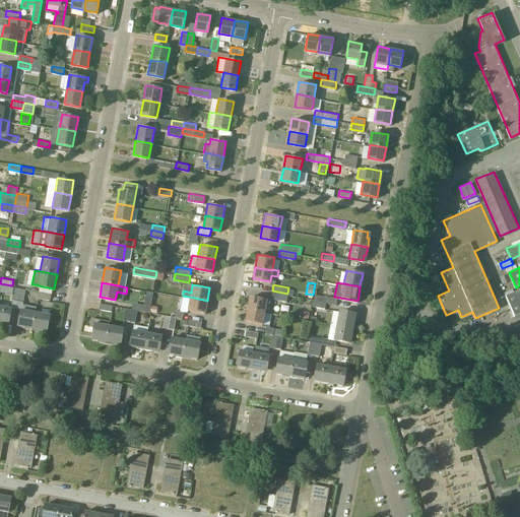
[(20,287),(14,285),(11,299),(17,300),(20,287)]
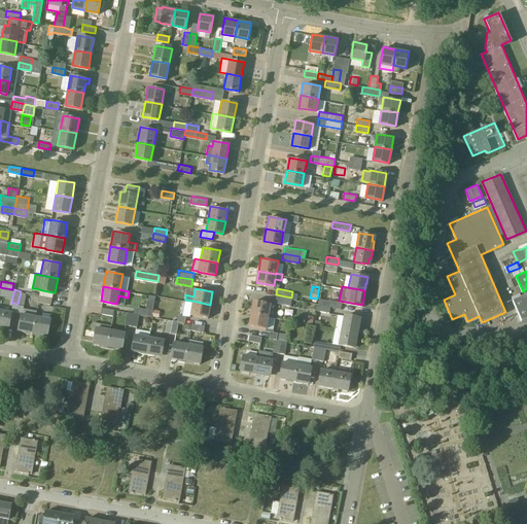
[(21,291),(18,304),(24,305),(26,292),(21,291)]
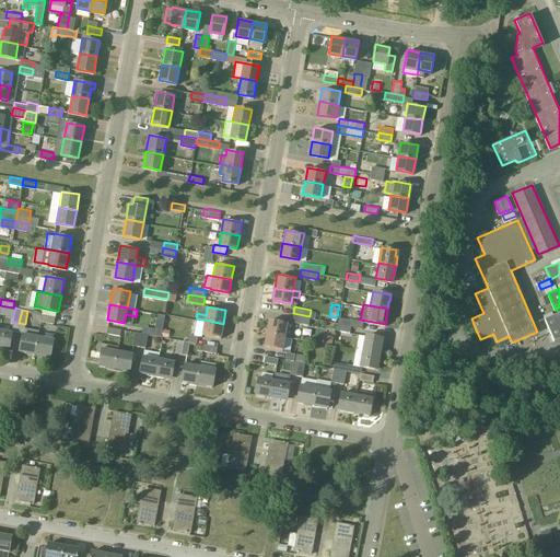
[(559,312),(546,318),(555,340),(559,337),(559,312)]
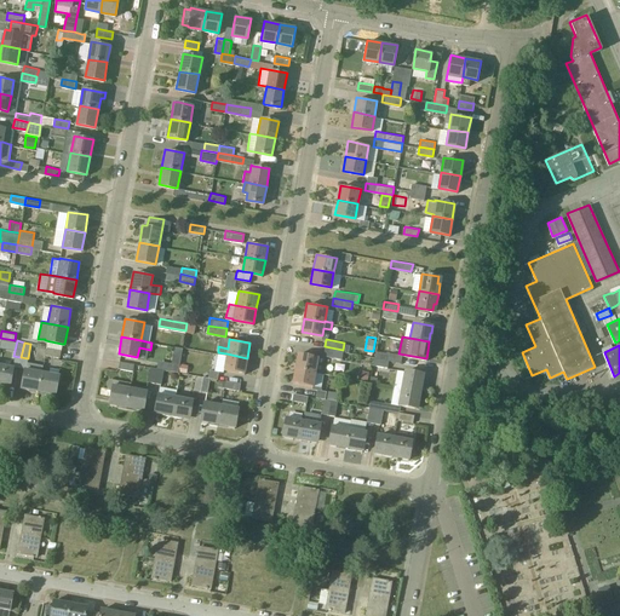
[(62,350),(46,346),(45,353),(59,357),(62,350)]
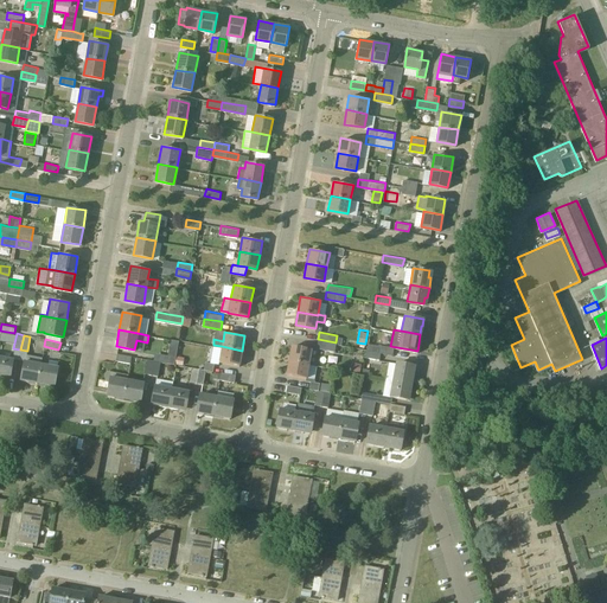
[(317,347),(318,347),(334,350),(336,342),(318,339),(317,347)]
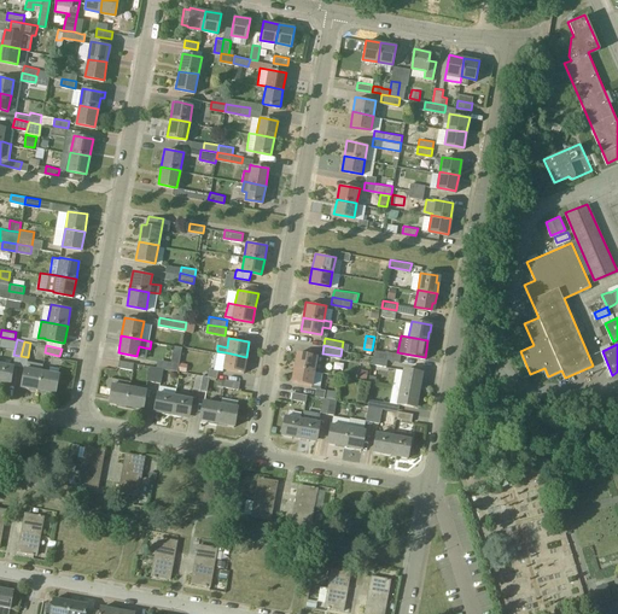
[(295,366),(314,369),(316,355),(297,351),(295,366)]
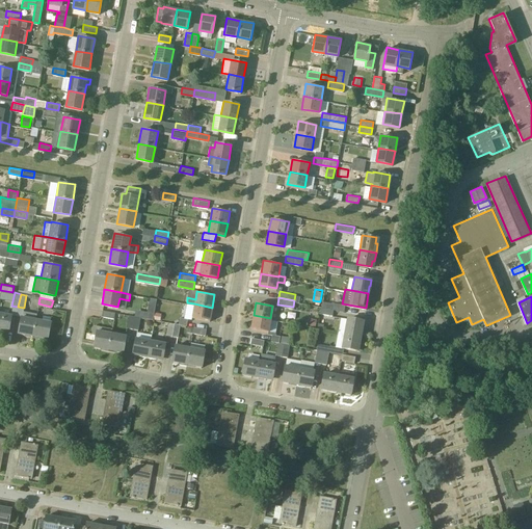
[(194,303),(192,317),(210,320),(212,308),(194,303)]
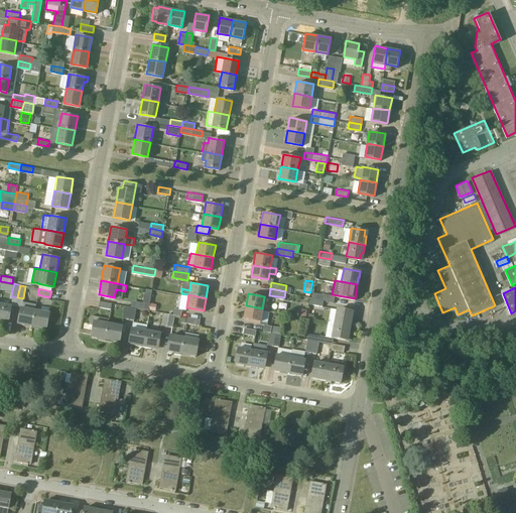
[(112,301),(100,299),(99,305),(111,307),(112,301)]
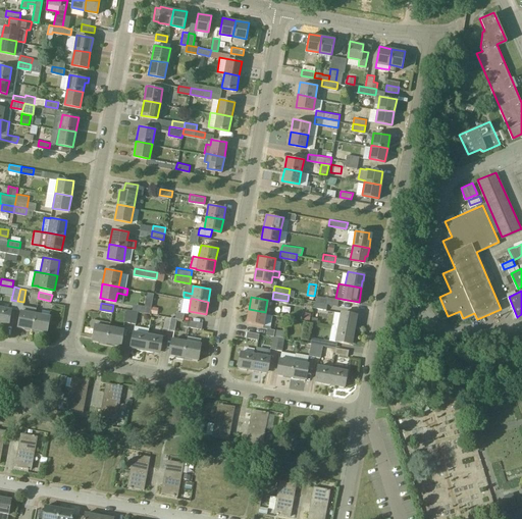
[(151,306),(140,304),(139,304),(138,310),(150,312),(151,306)]
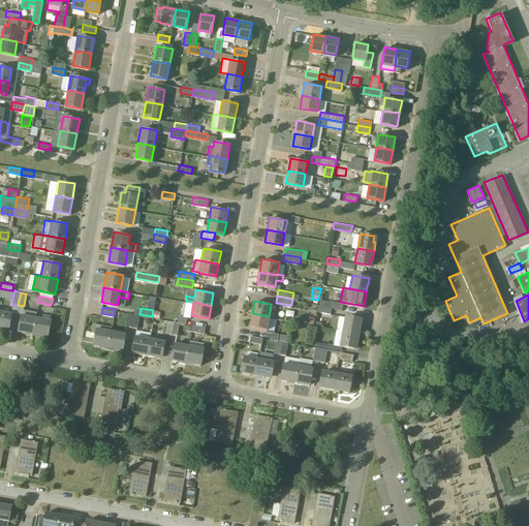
[(0,327),(2,328),(3,326),(8,327),(11,312),(0,309),(0,327)]
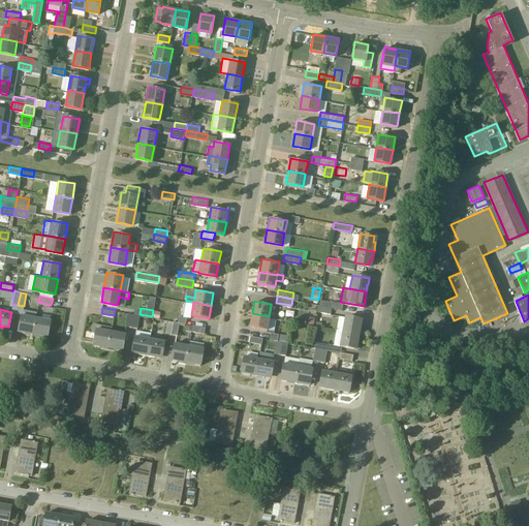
[(131,326),(134,313),(128,312),(126,325),(131,326)]
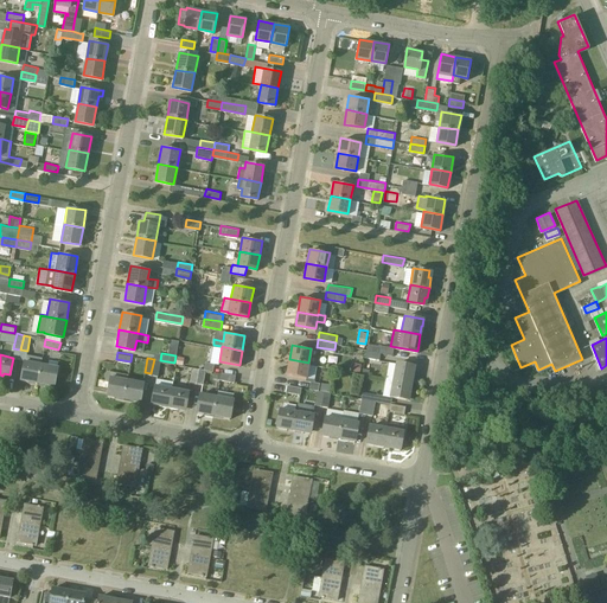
[(154,359),(151,373),(158,374),(160,360),(154,359)]
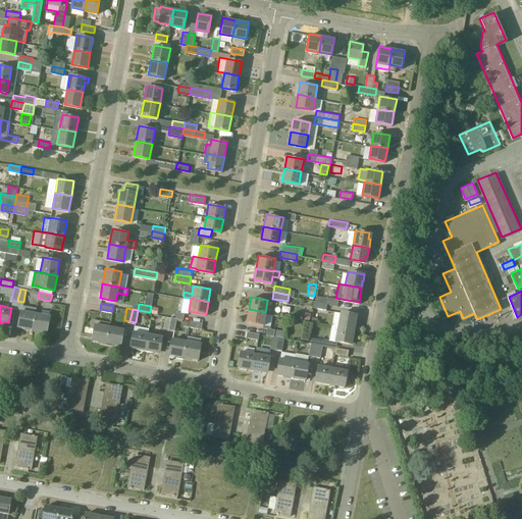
[(249,309),(246,321),(263,325),(265,312),(249,309)]
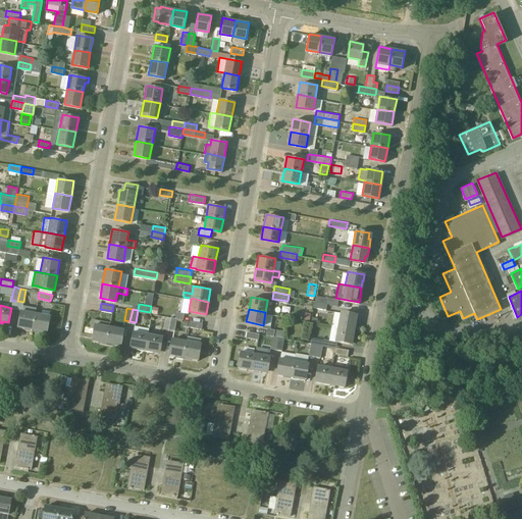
[(36,312),(21,310),(18,326),(24,327),(33,328),(36,312)]
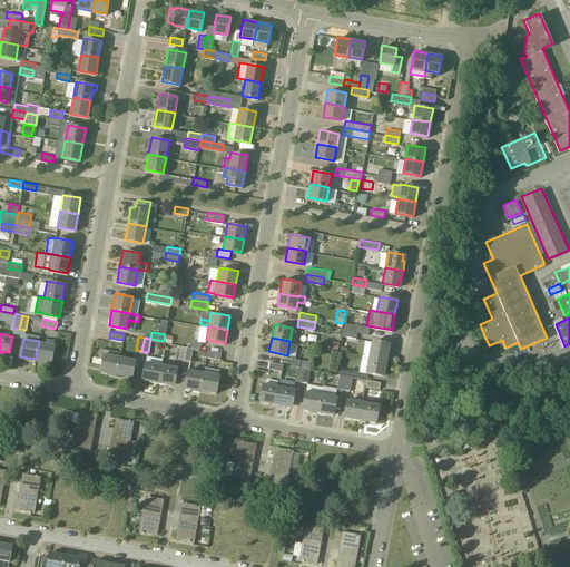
[(389,350),(386,349),(387,343),(371,340),(369,355),(386,360),(389,350)]
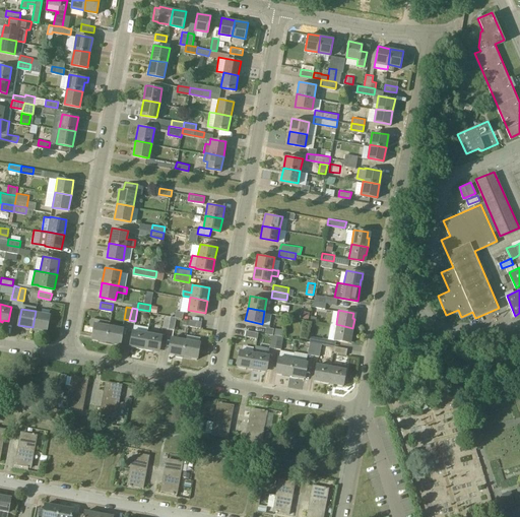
[(36,311),(33,327),(40,328),(40,329),(46,330),(49,314),(36,311)]
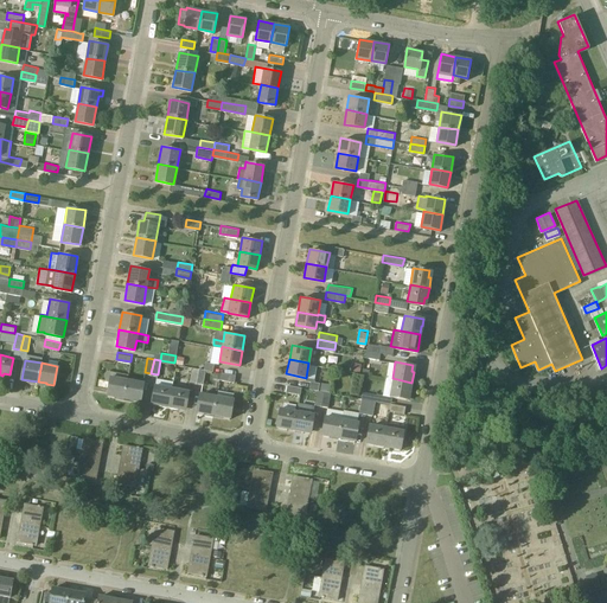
[(236,374),(221,371),(221,372),(219,378),(234,382),(236,374)]
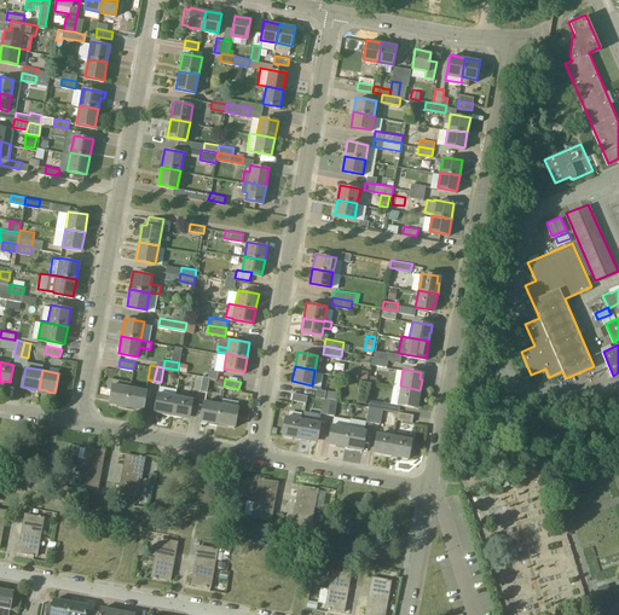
[(501,381),(491,378),(487,398),(497,399),(501,381)]
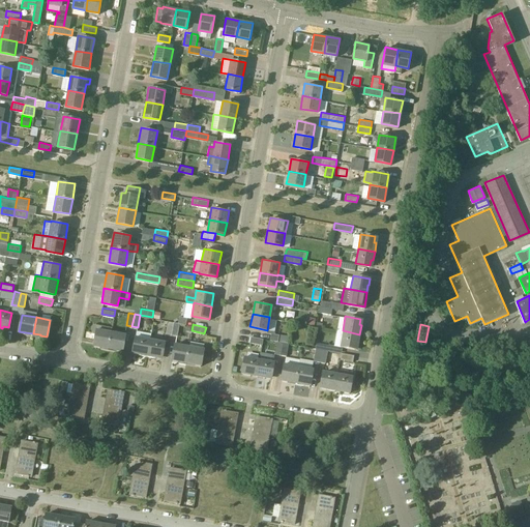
[(108,347),(111,330),(96,328),(97,326),(92,325),(92,331),(96,332),(95,333),(95,338),(93,345),(99,346),(108,347)]
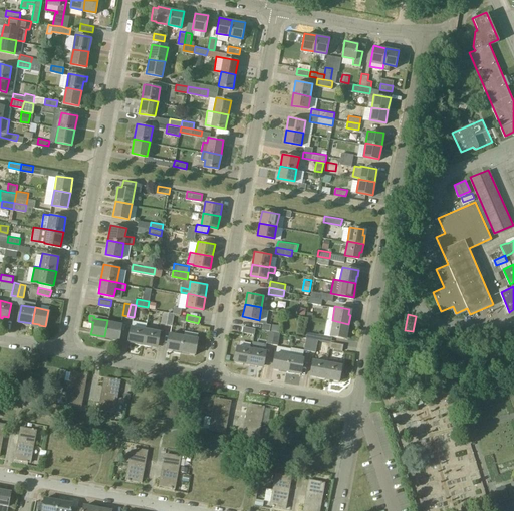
[(121,323),(107,321),(107,320),(104,336),(112,338),(118,339),(121,323)]
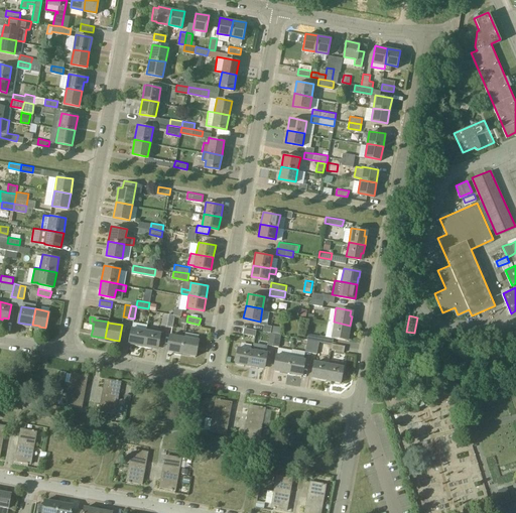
[(350,326),(334,322),(331,336),(345,339),(347,333),(349,334),(350,326)]
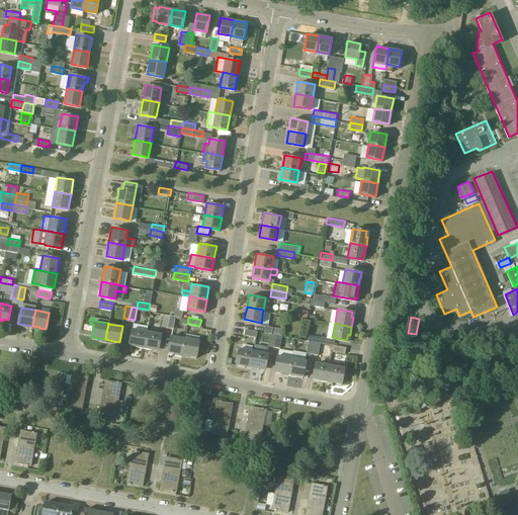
[(144,347),(147,330),(133,328),(130,342),(136,343),(135,345),(144,347)]
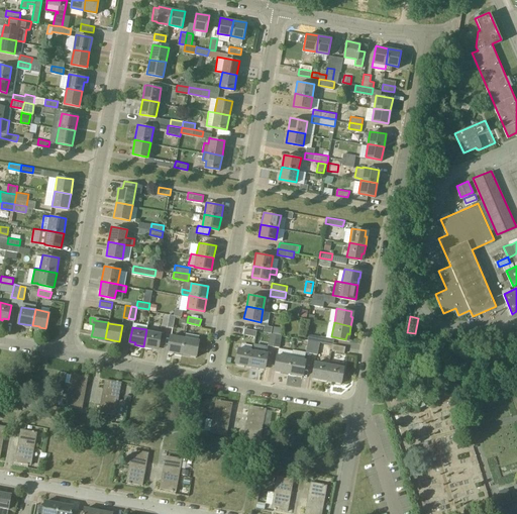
[(256,329),(244,327),(243,333),(255,335),(256,329)]
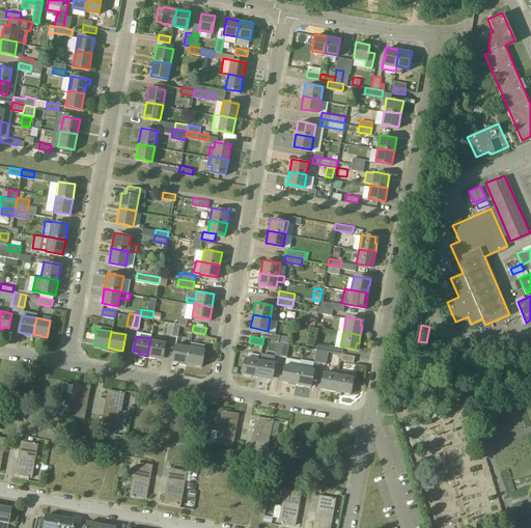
[(165,341),(150,338),(147,356),(156,357),(157,355),(162,356),(165,341)]
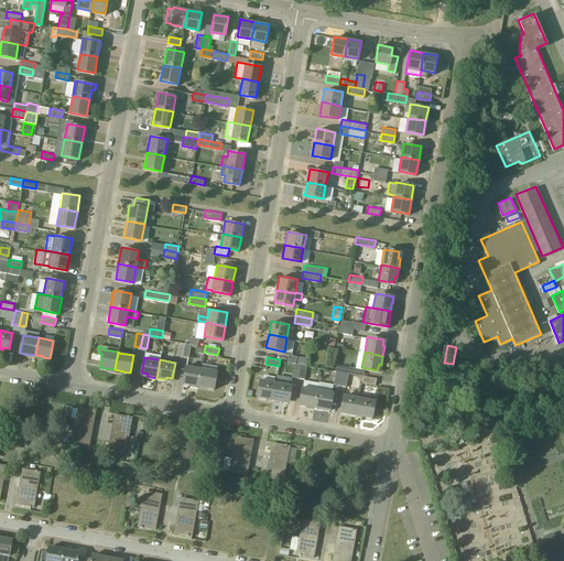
[(217,370),(216,370),(217,365),(203,362),(202,368),(198,385),(207,387),(206,387),(214,388),(217,370)]
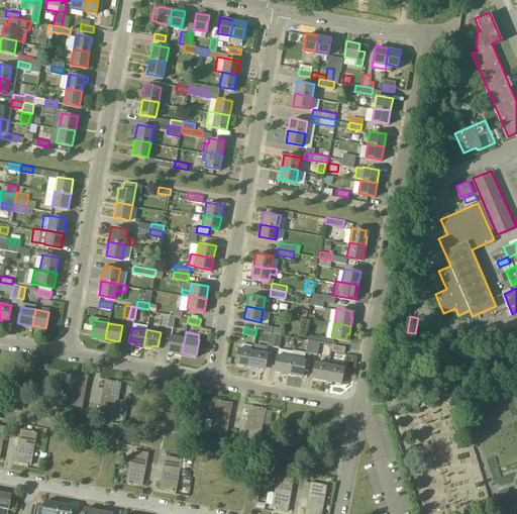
[(320,341),(321,335),(306,332),(304,338),(308,339),(314,340),(320,341)]
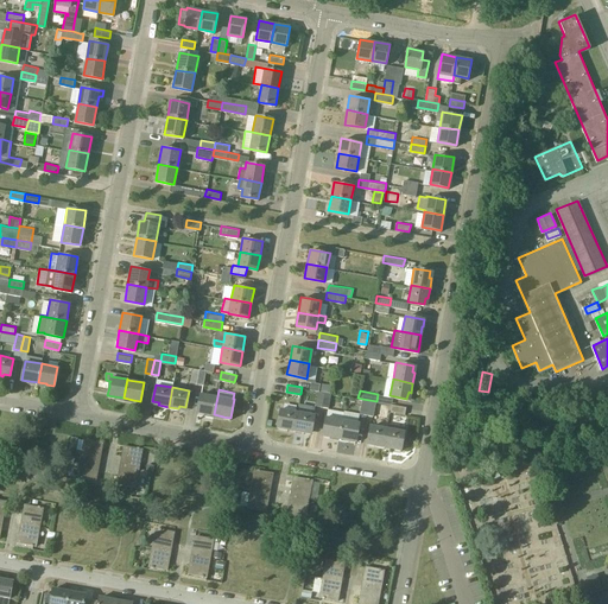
[(217,396),(201,393),(197,412),(204,413),(214,414),(217,396)]
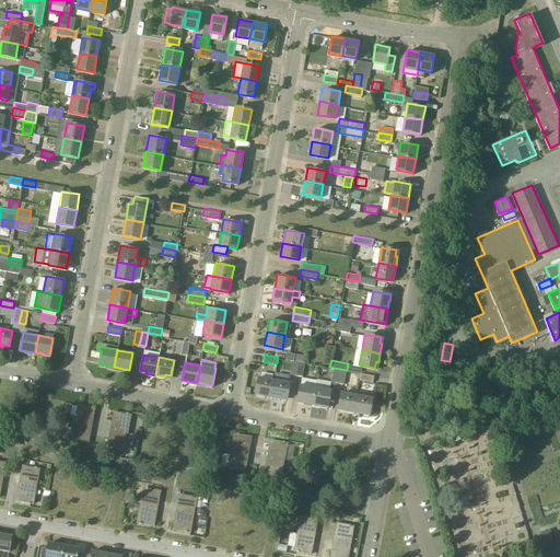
[(334,368),(331,380),(337,381),(340,369),(334,368)]
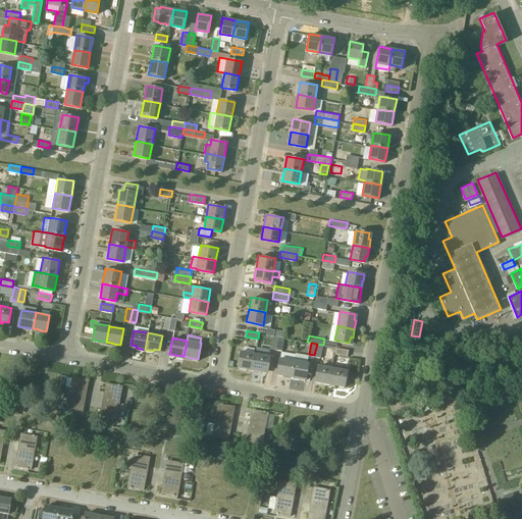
[(320,357),(323,345),(317,344),(314,355),(320,357)]
